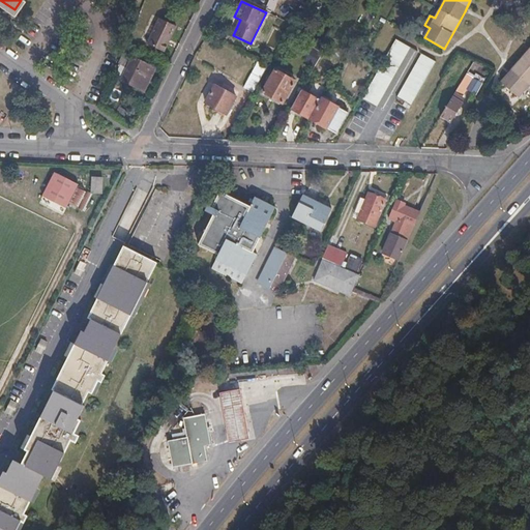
[(146,43),(163,52),(175,27),(158,19),(146,43)]
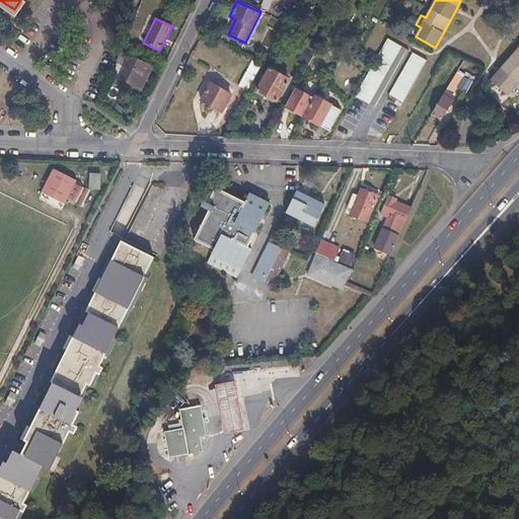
[(387,39),(354,97),(368,105),(402,47),(387,39)]
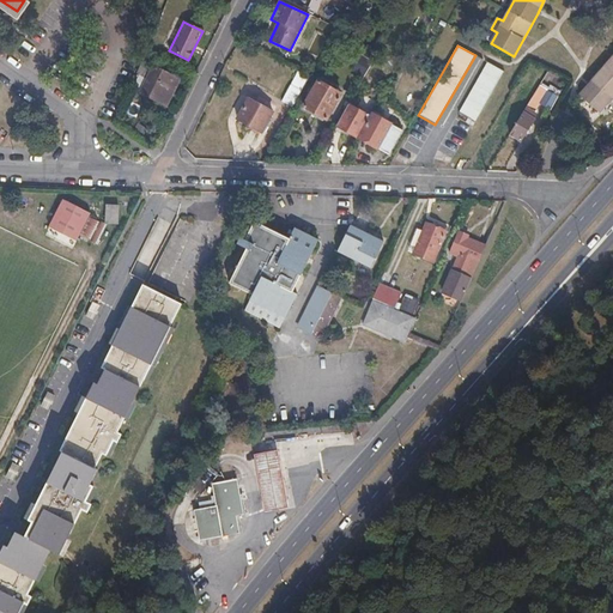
[(144,56),(135,74),(146,79),(152,66),(155,61),(144,56)]
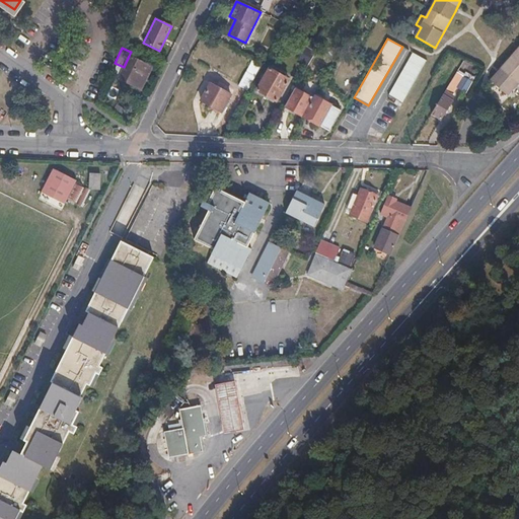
[(518,48),(491,81),(507,95),(515,87),(518,91),(518,90),(518,48)]
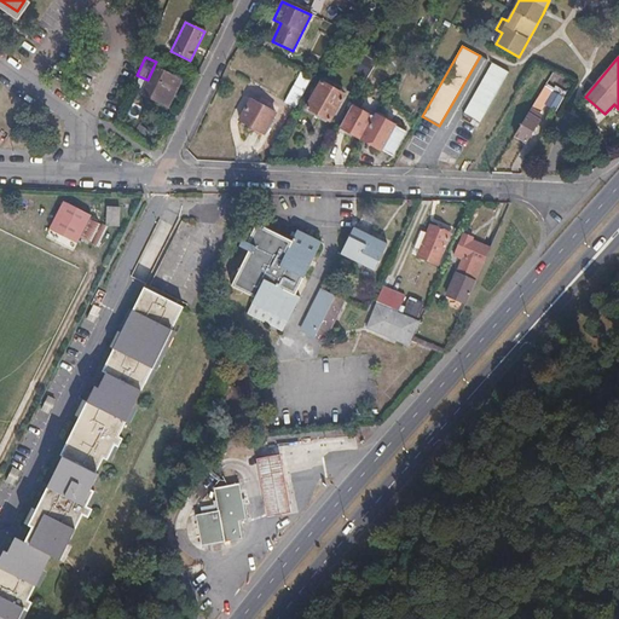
[(492,63),(463,114),(479,123),(509,73),(492,63)]
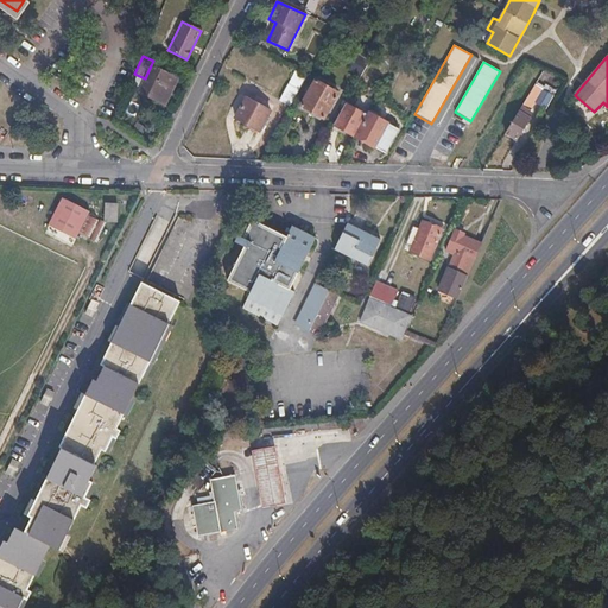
[(151,65),(145,78),(138,92),(164,105),(177,78),(151,65)]
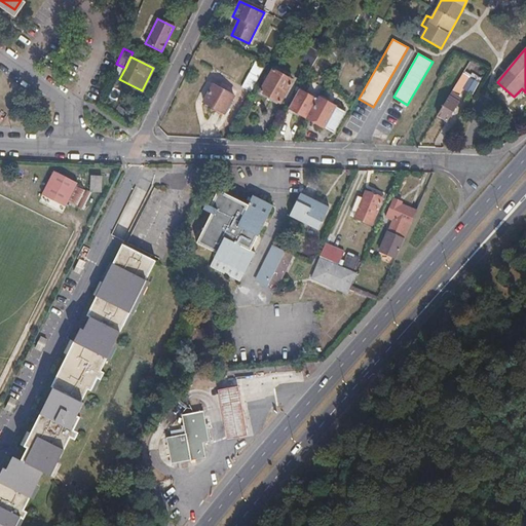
[(458,64),(452,61),(450,65),(456,69),(458,64)]
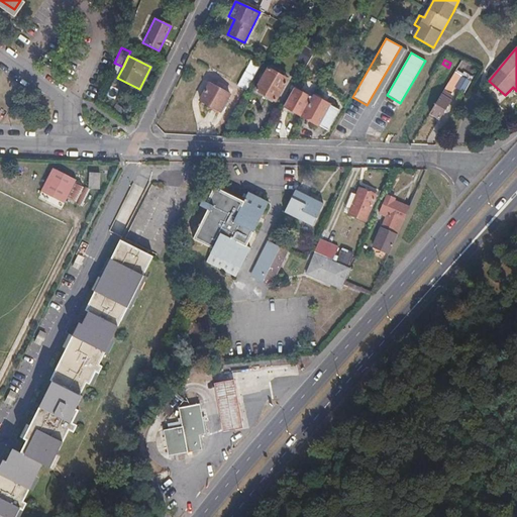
[(275,101),(288,79),(268,68),(254,90),(275,101)]
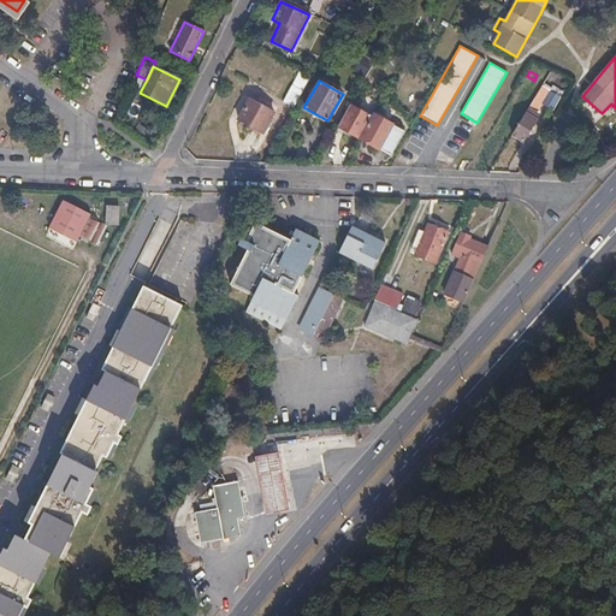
[(283,102),(294,108),(303,92),(292,86),(283,102)]
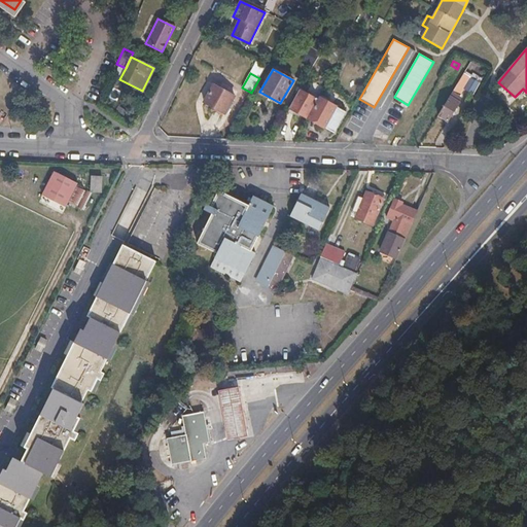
[(464,89),(473,95),(480,83),(464,73),(437,116),(447,121),(459,102),(454,100),(457,94),(460,96),(464,89)]
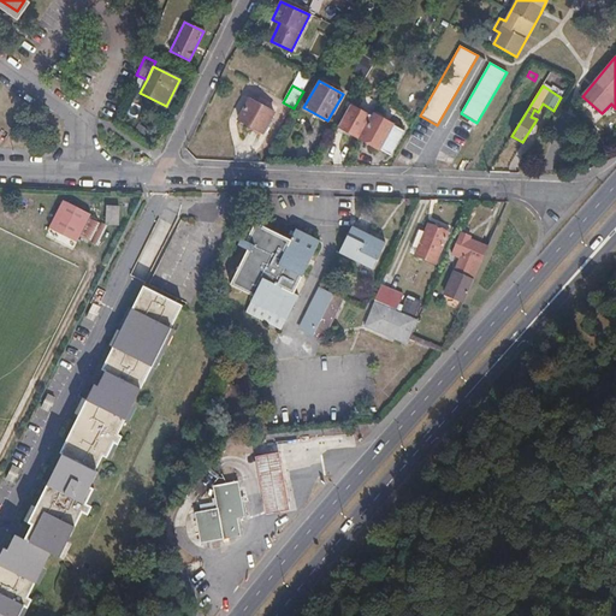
[(248,99),(237,119),(253,128),(253,131),(259,135),(262,134),(273,113),(248,99)]
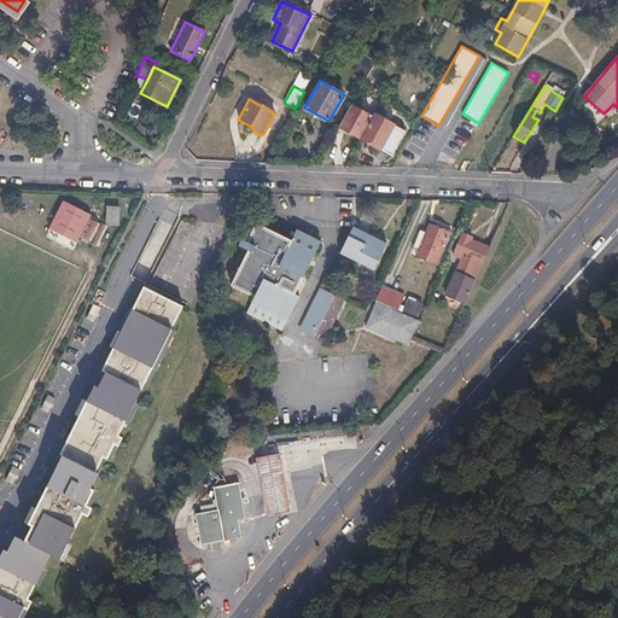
[(338,127),(360,139),(372,117),(350,105),(338,127)]
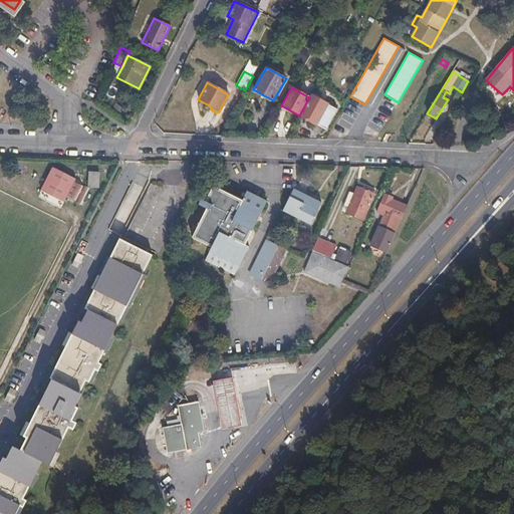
[(430,92),(424,88),(415,103),(425,110),(437,89),(434,87),(430,92)]
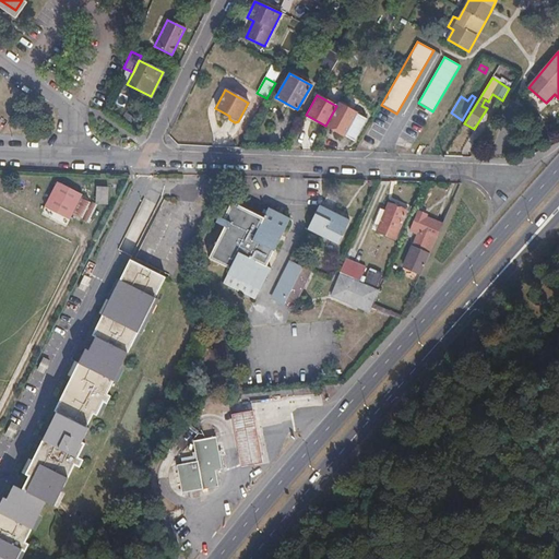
[(326,126),(354,141),(366,119),(339,104),(326,126)]
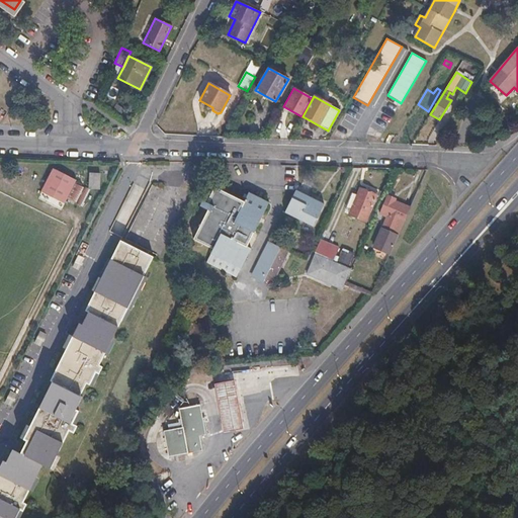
[(416,121),(423,110),(418,107),(411,118),(416,121)]
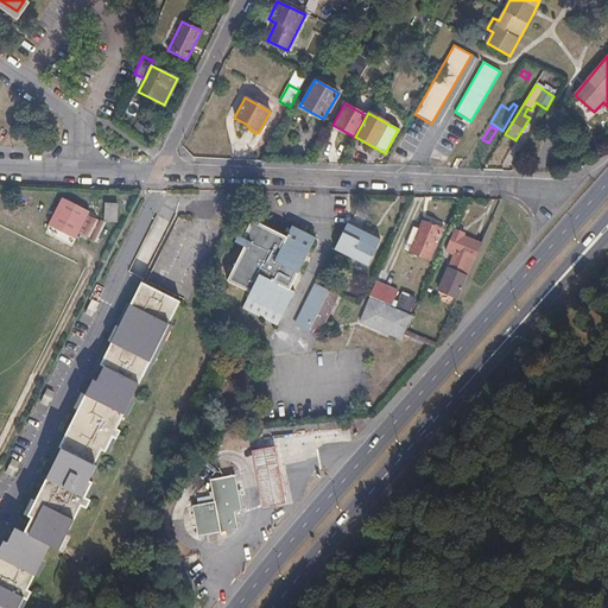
[(71,244),(88,210),(61,196),(44,230),(71,244)]
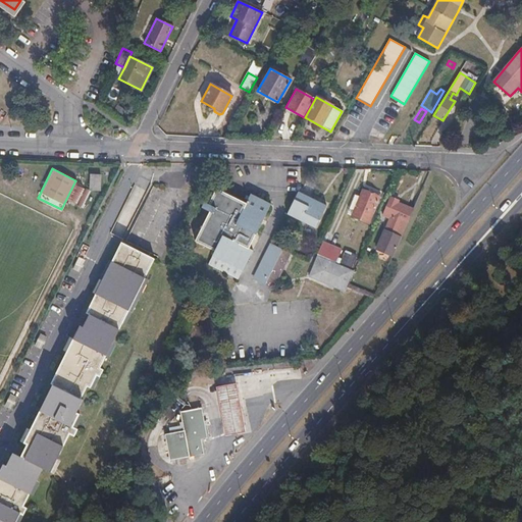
[(89,190),(99,190),(100,174),(90,174),(89,190)]
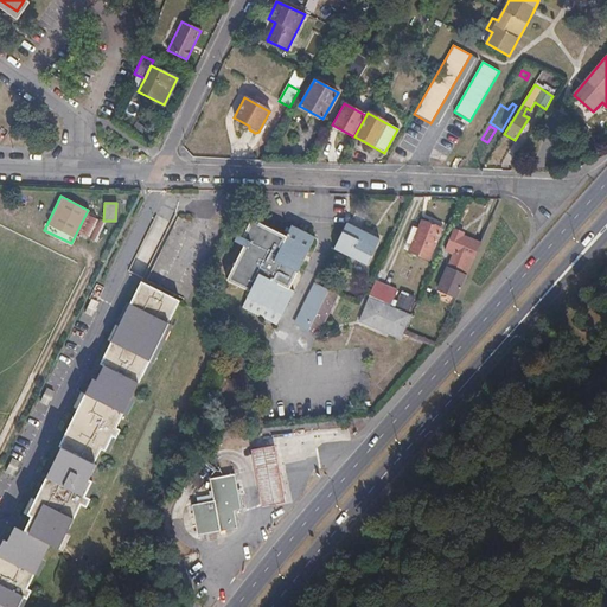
[(88,215),(80,232),(89,236),(97,219),(95,218),(88,215)]
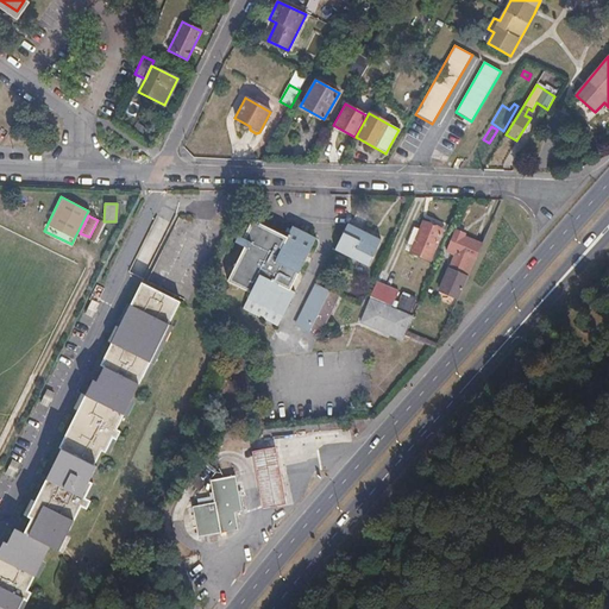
[(101,220),(90,239),(96,243),(106,223),(101,220)]
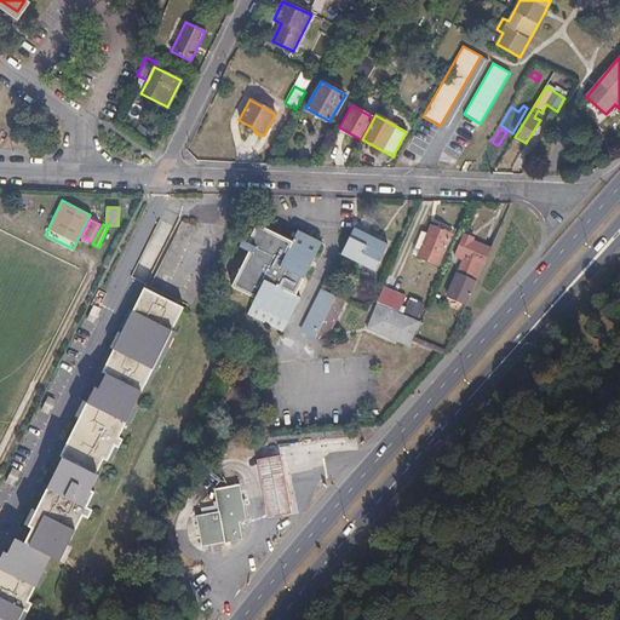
[(231,286),(254,298),(251,303),(246,314),(281,332),(287,322),(298,298),(293,296),(320,244),(298,231),(292,242),(257,224),(247,242),(242,241),(240,247),(248,251),(231,286)]
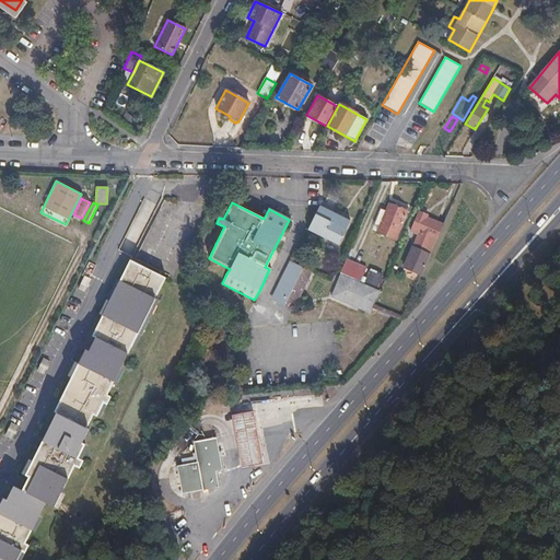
[(378,232),(396,241),(408,212),(389,205),(378,232)]
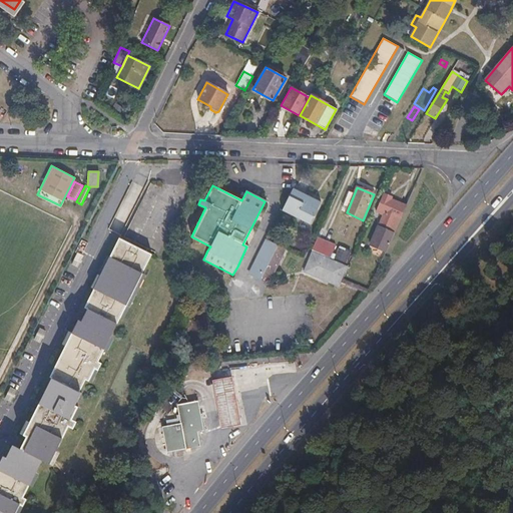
[(282,210),(310,223),(321,202),(292,189),(282,210)]
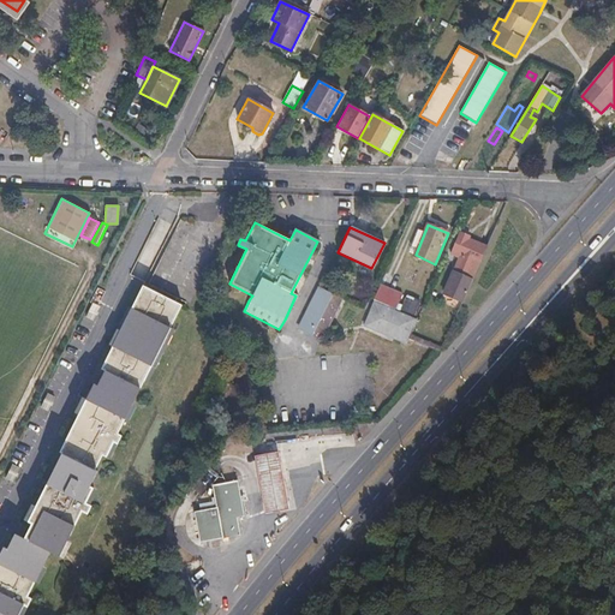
[(461,303),(487,248),(470,239),(471,237),(469,236),(469,234),(465,233),(464,234),(461,233),(453,252),(464,257),(457,274),(453,273),(443,294),(461,303)]
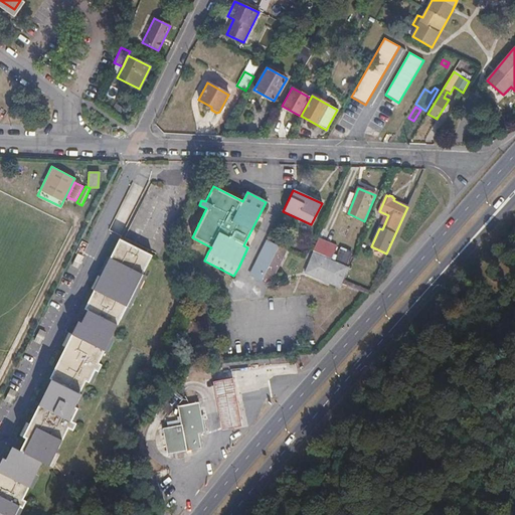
[(267,239),(248,276),(269,286),(287,249),(267,239)]
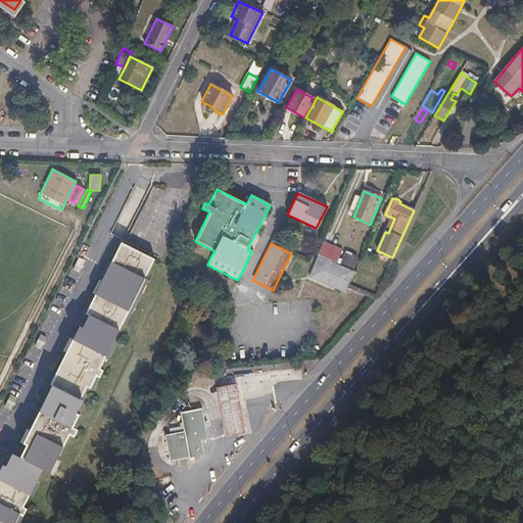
[(324,243),(319,256),(325,259),(330,246),(324,243)]
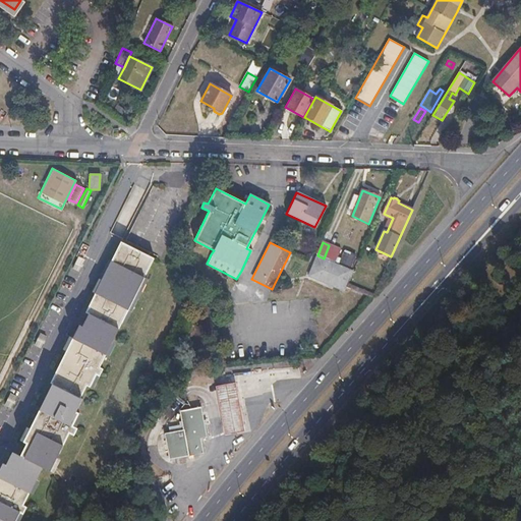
[(0,520),(15,520),(20,512),(23,513),(26,507),(23,505),(43,467),(51,471),(52,468),(69,433),(73,436),(77,428),(73,426),(79,414),(76,413),(77,410),(82,400),(80,398),(88,386),(91,388),(97,374),(101,377),(105,369),(101,367),(135,297),(139,299),(142,293),(138,291),(155,258),(122,243),(88,313),(91,315),(84,328),(81,326),(53,384),(54,385),(48,396),(24,443),(27,444),(23,453),(21,457),(13,453),(7,465),(3,463),(0,469),(0,520)]
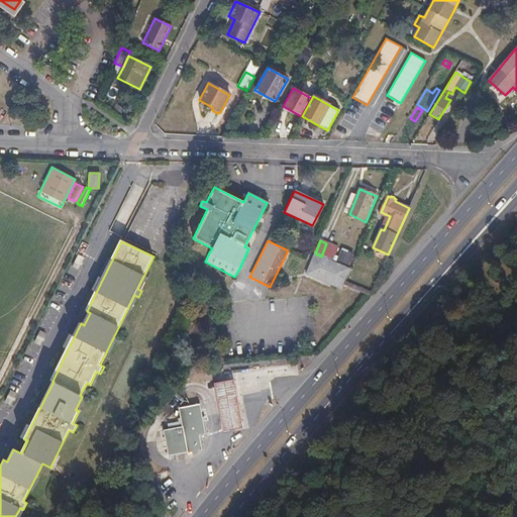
[(326,243),(321,256),(325,257),(331,245),(326,243)]
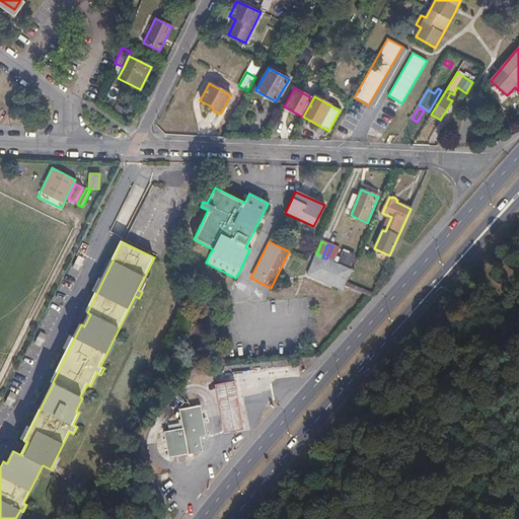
[(335,258),(350,266),(355,254),(340,247),(335,258)]
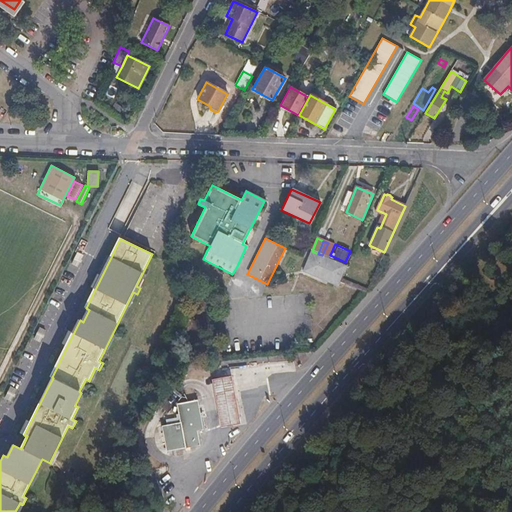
[(334,260),(327,257),(318,254),(312,251),(301,271),(338,287),(340,282),(347,266),(334,260)]
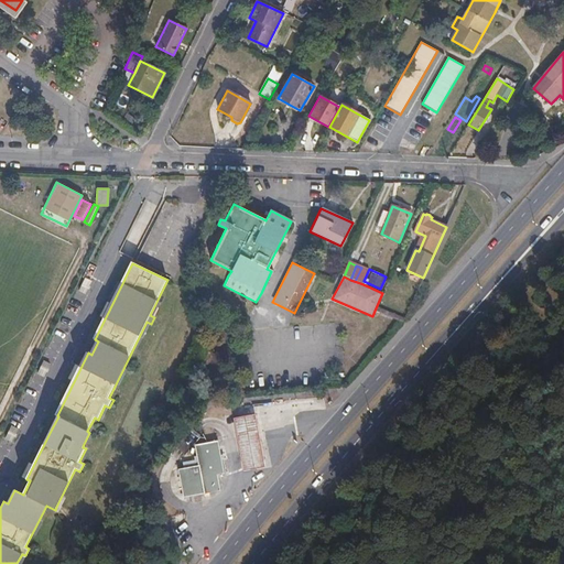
[(234,418),(243,472),(264,467),(256,414),(234,418)]
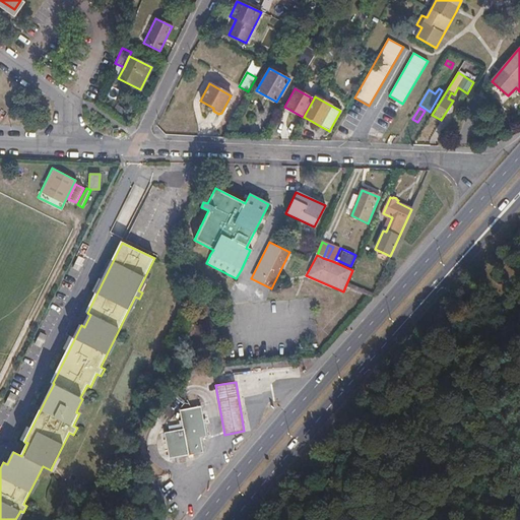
[(165,432),(170,458),(203,452),(200,437),(206,436),(201,406),(180,410),(183,429),(165,432)]
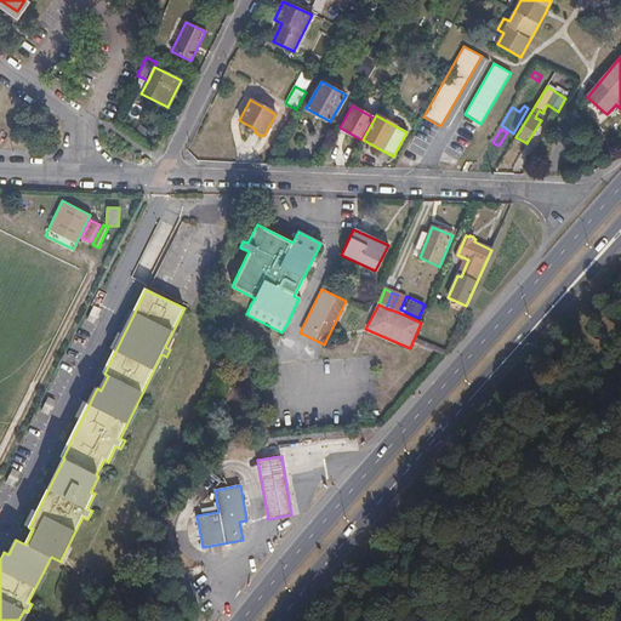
All buildings are outlined.
